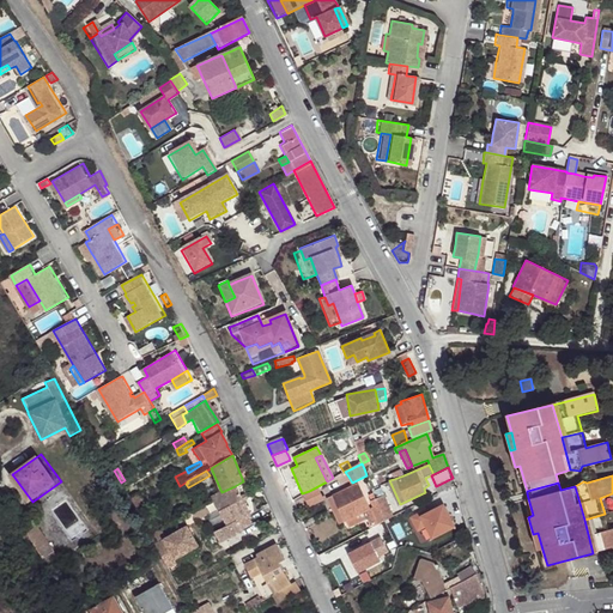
[(334,495),(345,521),(364,513),(369,511),(358,484),(334,495)]
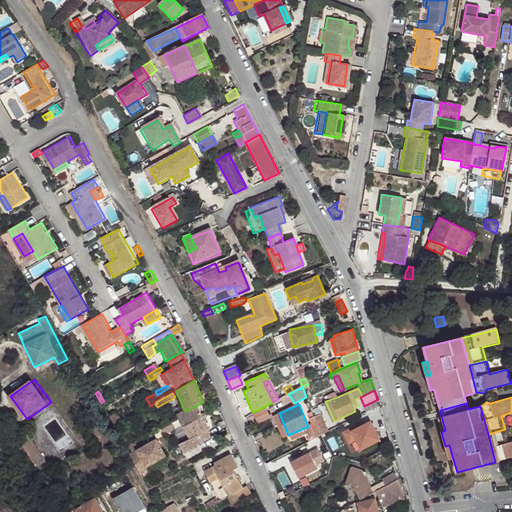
[(177,416),(179,420),(189,440),(178,445),(182,455),(200,446),(200,444),(210,438),(207,432),(209,431),(196,406),(185,411),(177,416)]
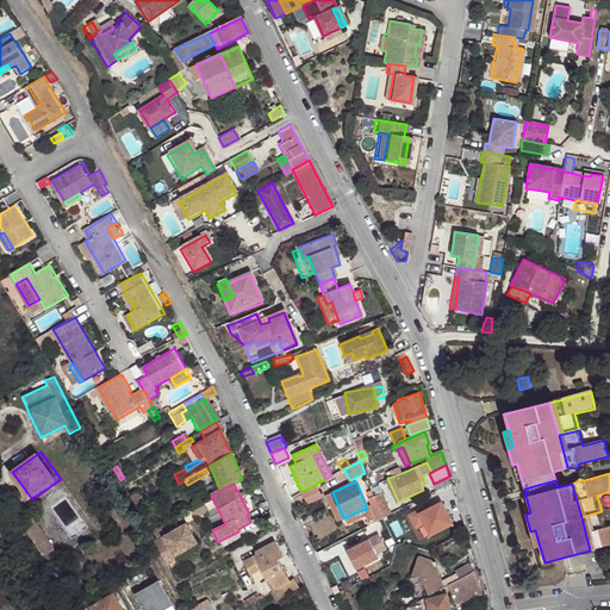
[(321,498),(315,485),(303,492),(307,504),(321,498)]
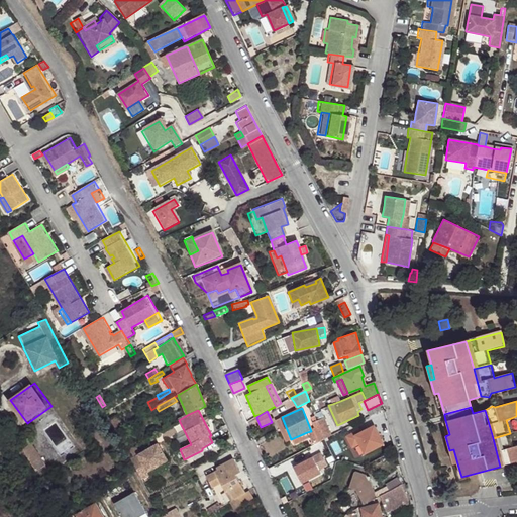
[(125,425),(118,413),(109,418),(116,430),(125,425)]
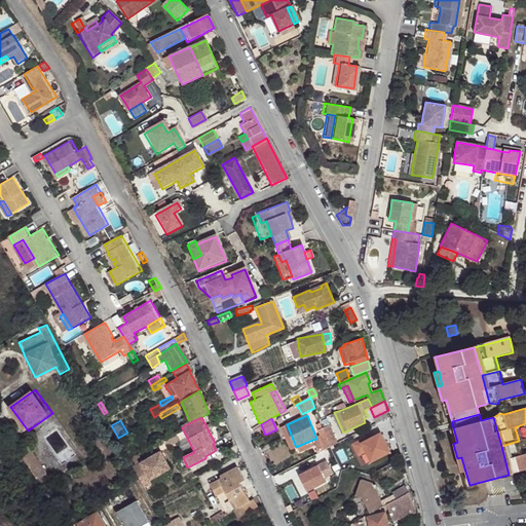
[(296,447),(287,424),(280,426),(291,449),(296,447)]
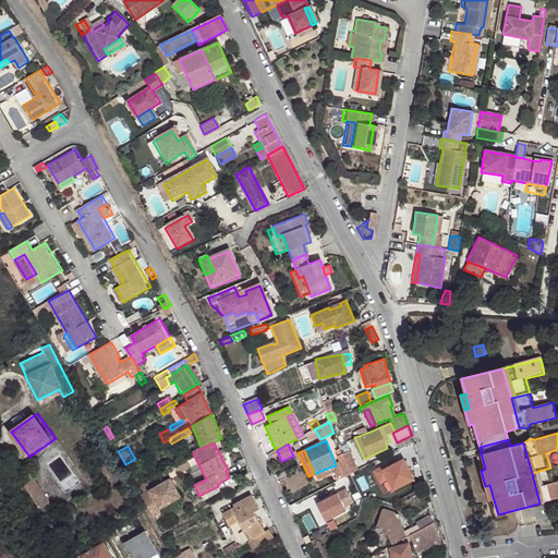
[(351,450),(342,453),(343,456),(351,475),(359,471),(351,450)]
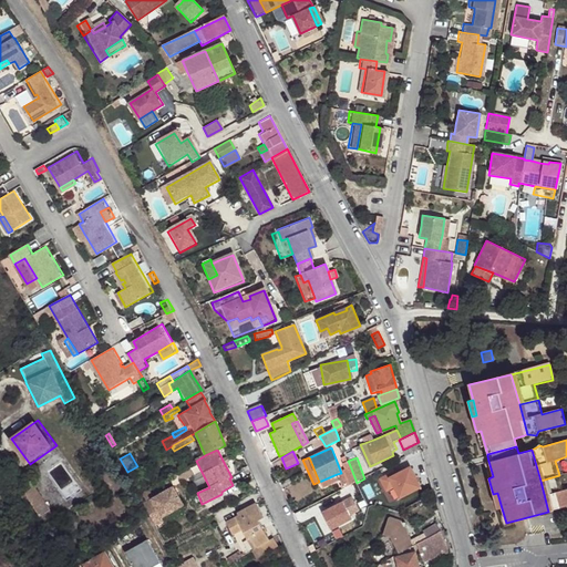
[(357,483),(349,463),(346,465),(347,467),(344,468),(348,478),(343,480),(346,487),(357,483)]
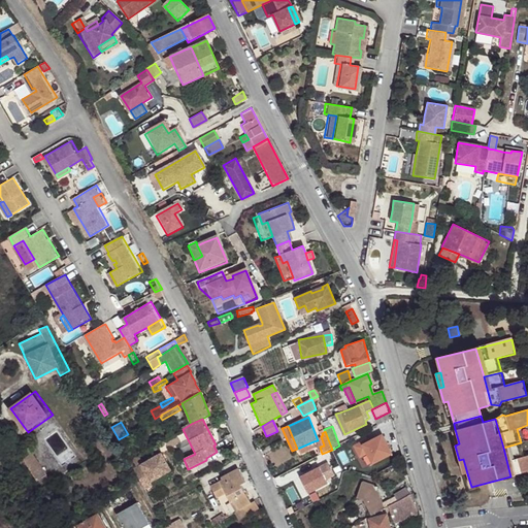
[(374,464),(393,454),(383,435),(369,442),(368,439),(355,447),(361,458),(368,454),(374,464)]
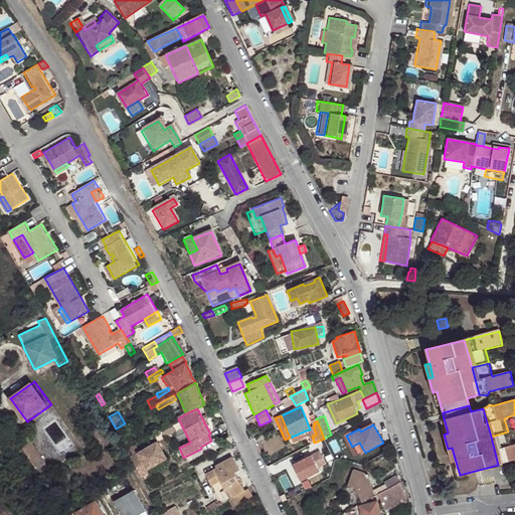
[(172,433),(169,427),(162,432),(165,437),(172,433)]
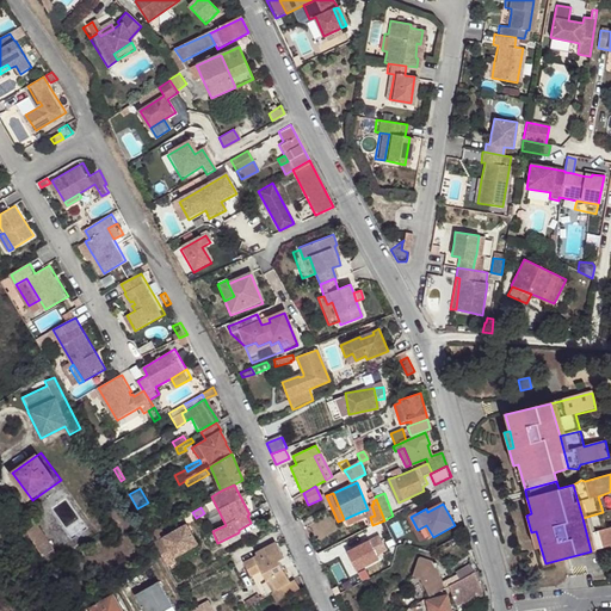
[(347,526),(365,517),(363,511),(344,519),(347,526)]
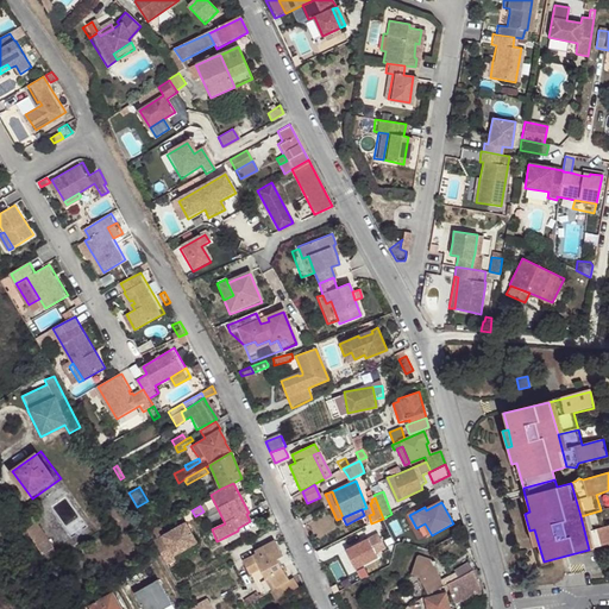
[(601,510),(581,516),(589,550),(608,542),(608,525),(604,527),(601,510)]
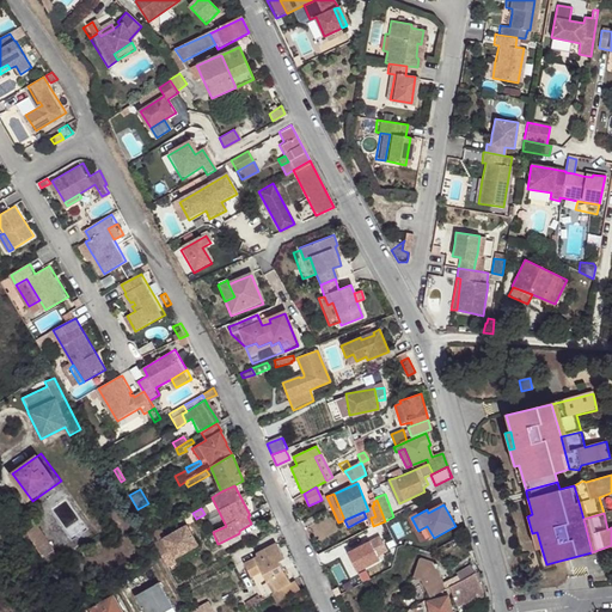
[(189,525),(157,543),(163,554),(165,560),(170,567),(179,562),(177,558),(200,545),(189,525)]
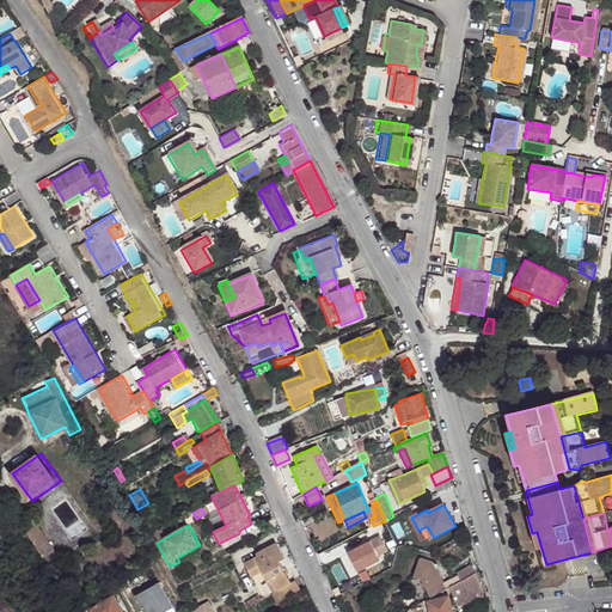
[(35,526),(25,532),(42,557),(44,556),(50,565),(59,561),(35,526)]
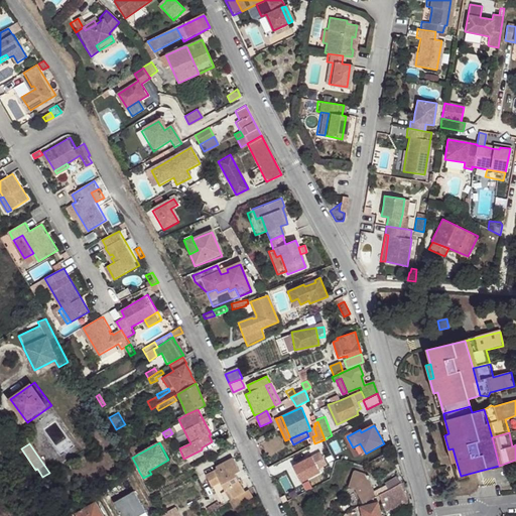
[(360,444),(353,447),(357,457),(364,454),(360,444)]
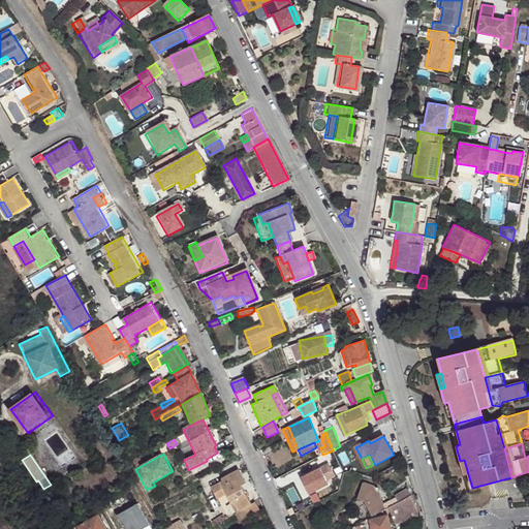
[(335,476),(329,464),(301,477),(309,494),(328,485),(327,480),(335,476)]
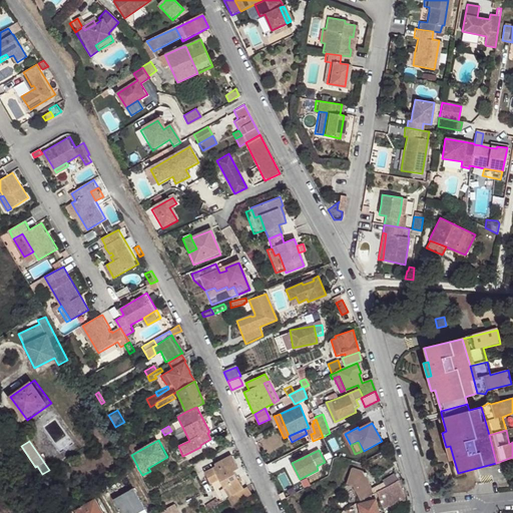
[(209,483),(217,478),(231,471),(238,467),(231,454),(214,463),(215,466),(203,473),(209,483)]
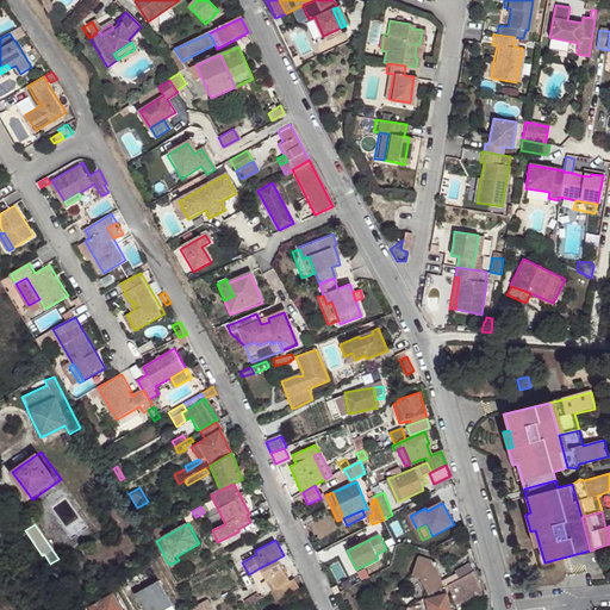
[(199,543),(176,556),(179,560),(180,564),(204,551),(199,543)]
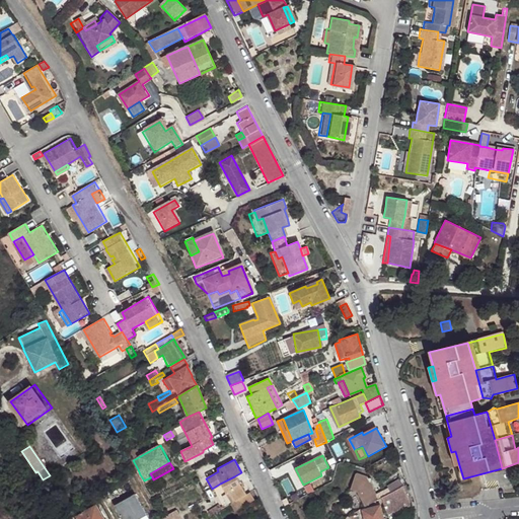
[(133,486),(141,480),(136,470),(123,479),(126,484),(129,480),(133,486)]
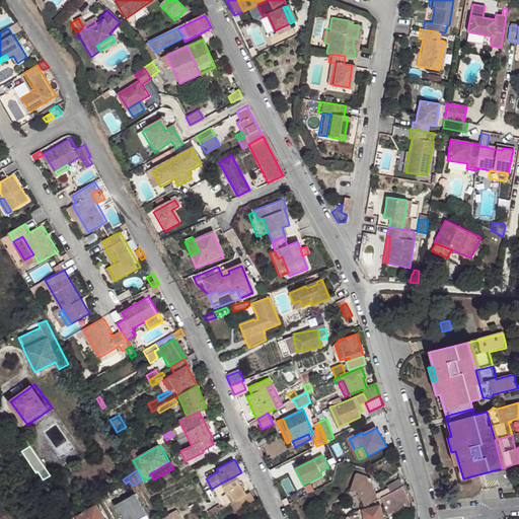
[(381,498),(390,494),(387,489),(373,497),(367,485),(370,477),(358,473),(355,482),(358,484),(361,488),(359,493),(367,506),(381,498)]
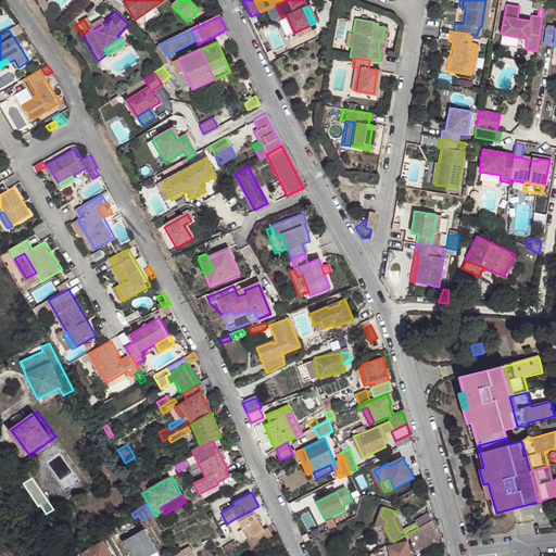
[(236,518),(249,539),(263,530),(251,510),(236,518)]
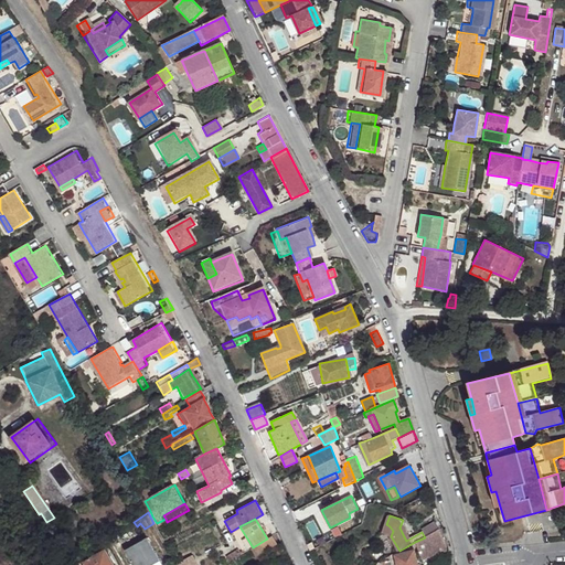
[(425,537),(440,529),(436,521),(420,530),(422,532),(425,537)]
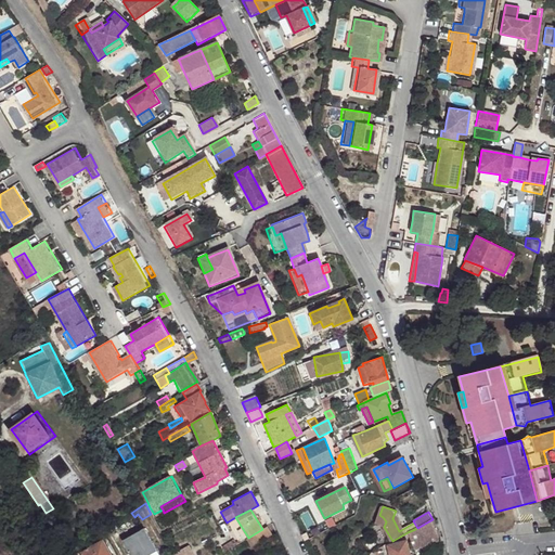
[(134,519),(134,517),(131,513),(116,524),(121,531),(131,525),(130,523),(134,519)]
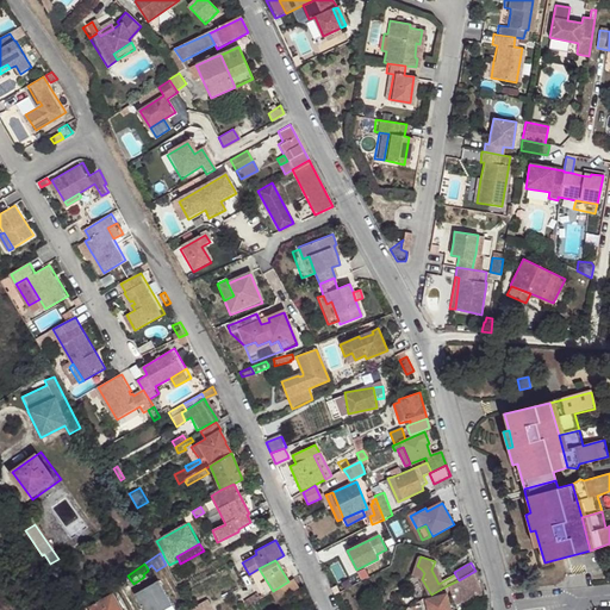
[(418,577),(422,579),(424,573),(421,568),(417,566),(416,571),(415,576),(418,577)]
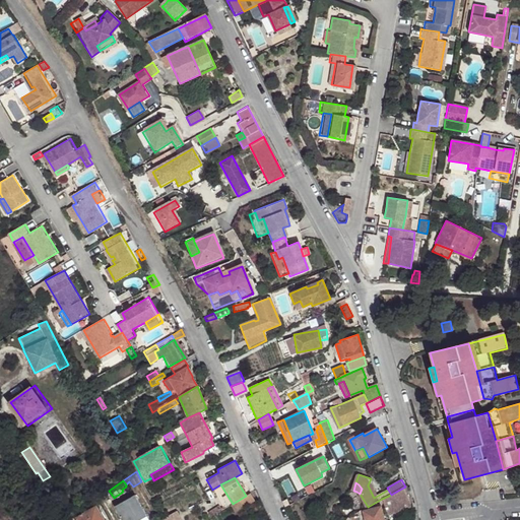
[(413,504),(405,486),(391,495),(382,499),(385,507),(389,517),(413,504)]
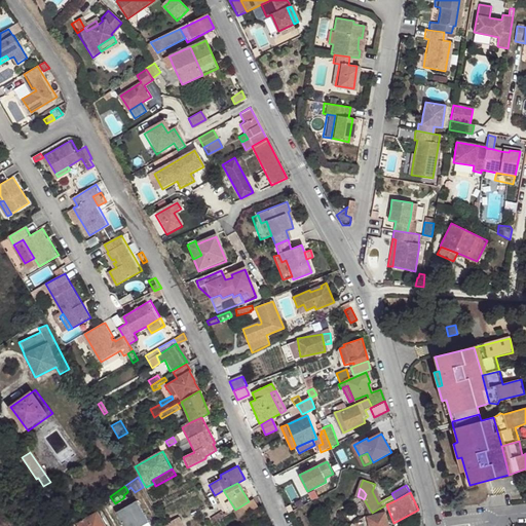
[(142,519),(157,511),(148,494),(133,503),(142,519)]
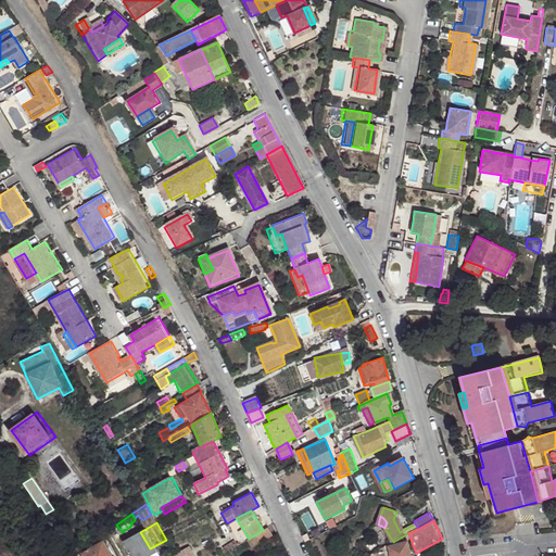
[(122,532),(116,525),(112,529),(113,530),(104,535),(109,543),(123,533),(122,532)]
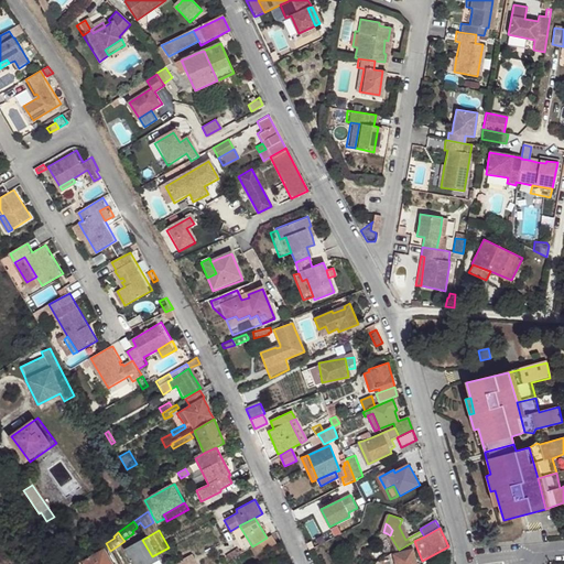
[(267,538),(252,546),(257,553),(274,543),(271,535),(267,538)]
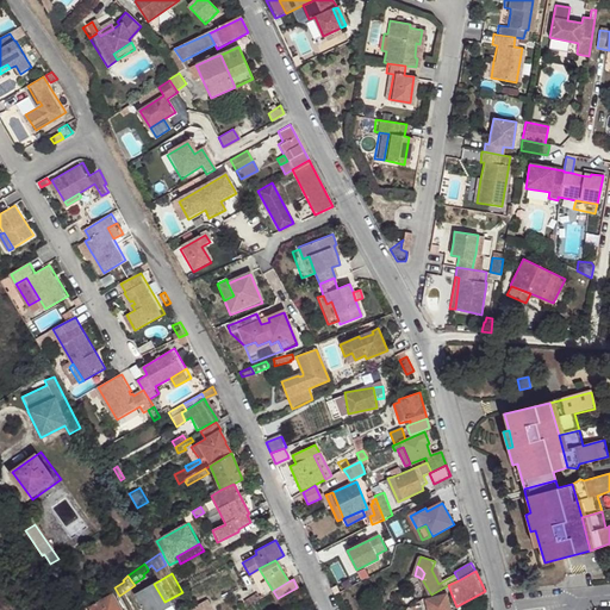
[(452,595),(448,585),(431,595),(427,597),(412,604),(414,609),(419,609),(417,605),(423,603),(424,609),(452,609),(448,596),(452,595)]
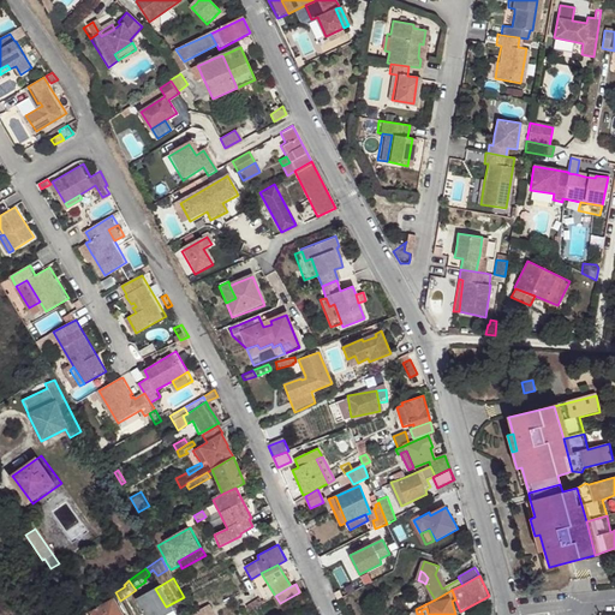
[(120,601),(115,592),(112,595),(113,598),(93,611),(94,614),(124,614),(118,602),(120,601)]
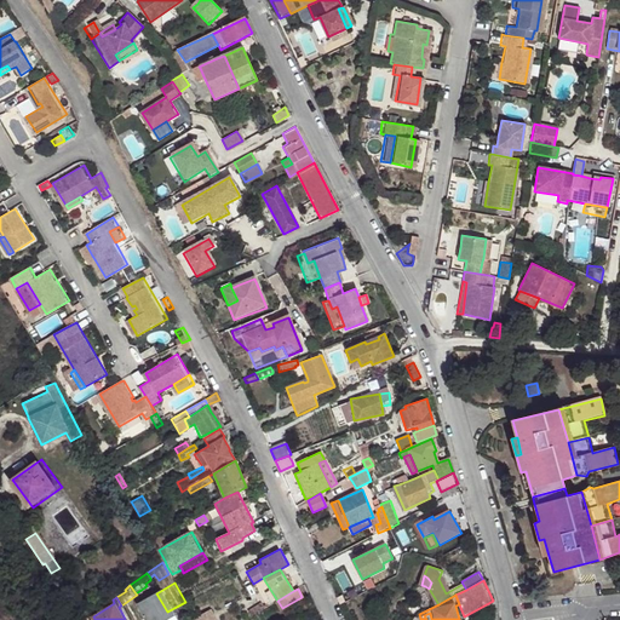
[(250,612),(252,616),(263,609),(260,606),(250,612)]
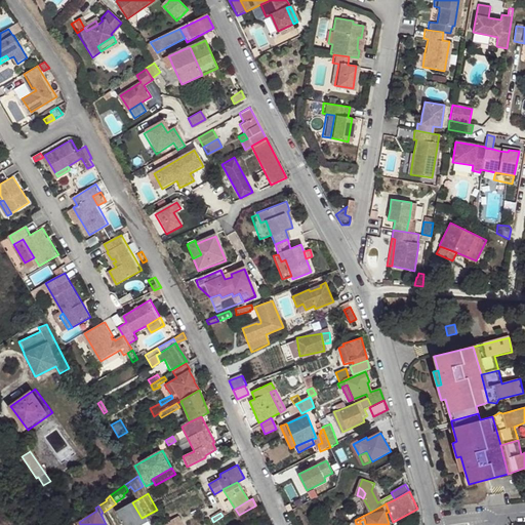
[(186,524),(179,515),(168,520),(171,524),(186,524)]
